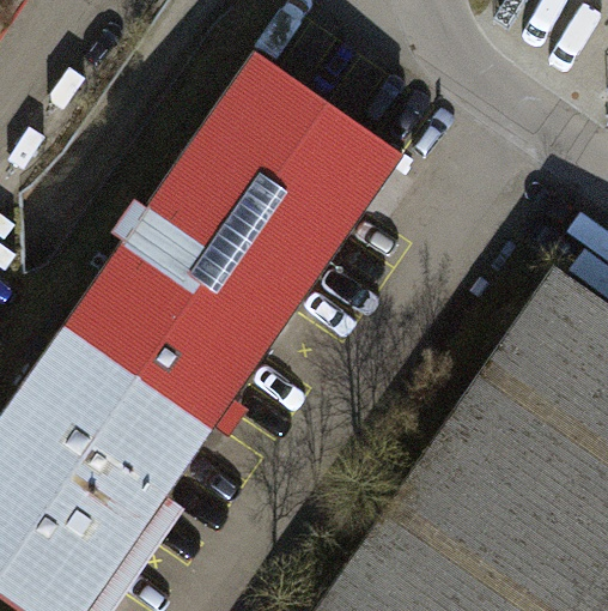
[(0,36),(25,0),(0,0),(0,36)]
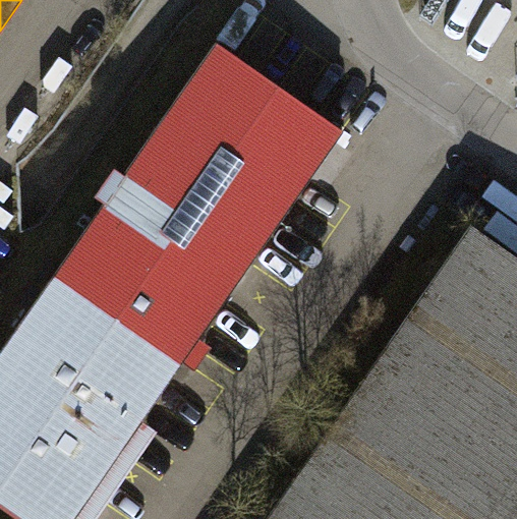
[(214,43),(183,88),(311,174),(342,129),(214,43)]
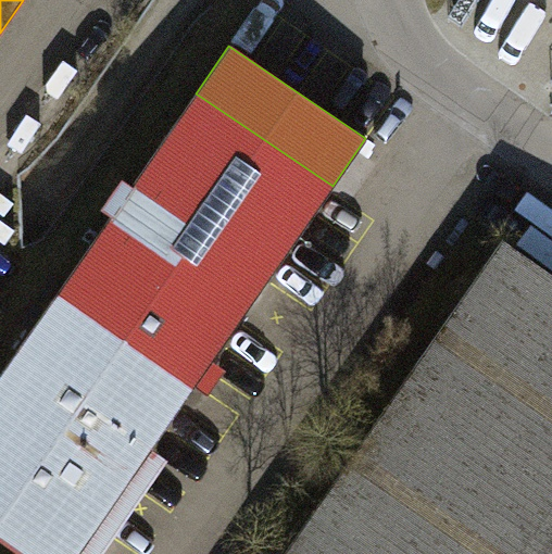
[(333,186),(196,93),(58,296),(193,389),(333,186)]
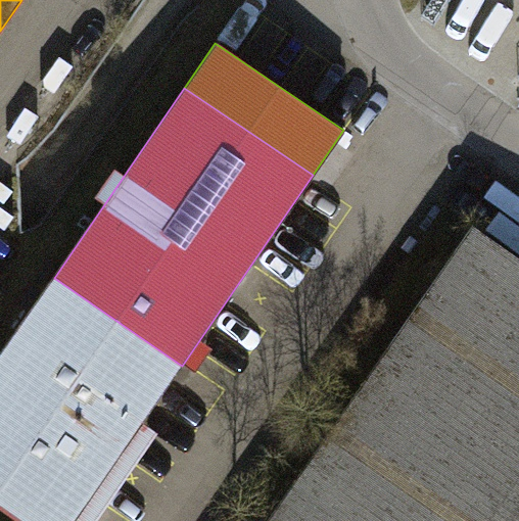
[(518,520),(518,262),(497,246),(300,520),(518,520)]
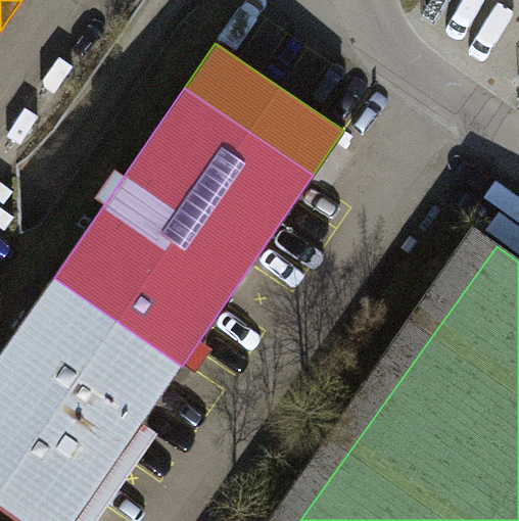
[(54,278),(0,357),(0,506),(21,520),(74,520),(182,366),(54,278)]
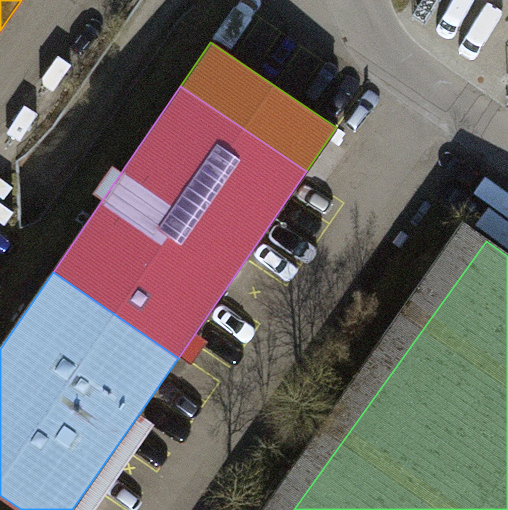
All buildings are outlined.
